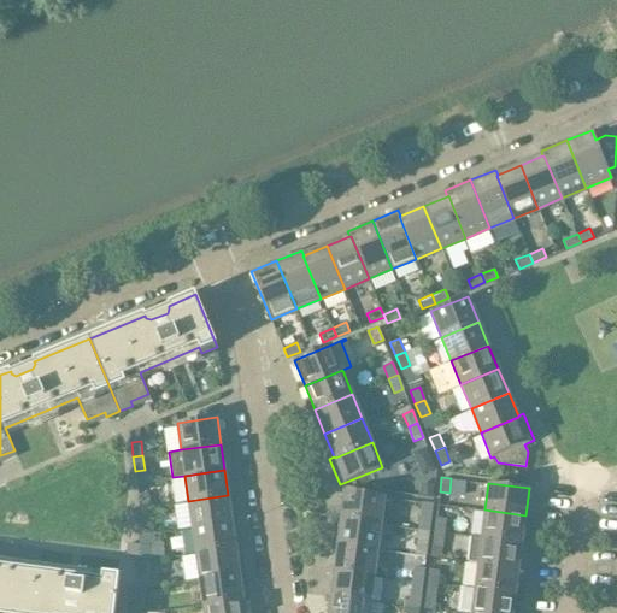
[(385,496),(345,491),(341,519),(381,524),(385,496)]
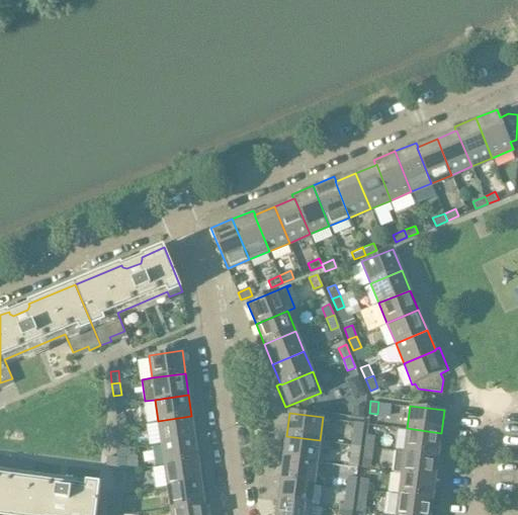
[(124,414),(116,415),(118,427),(126,425),(124,414)]
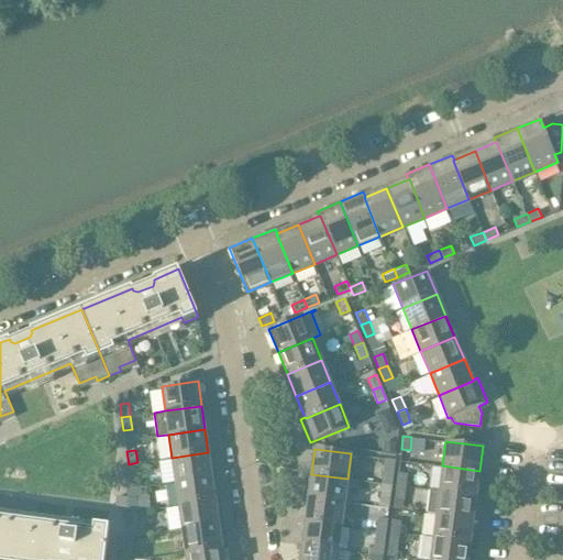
[(208,452),(172,458),(175,482),(211,476),(208,452)]
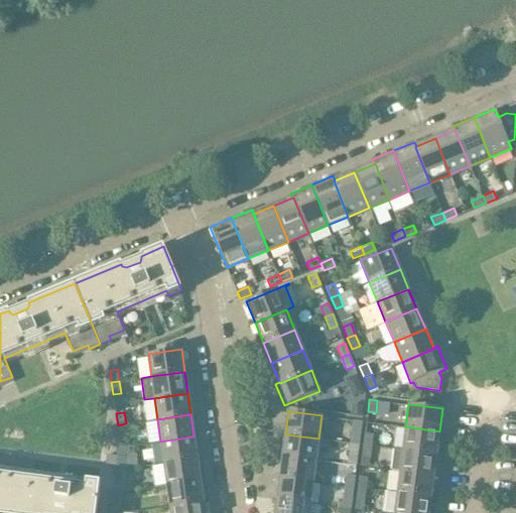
[(124,469),(126,456),(127,457),(129,445),(126,423),(118,425),(119,437),(118,447),(117,455),(116,466),(116,468),(124,469)]
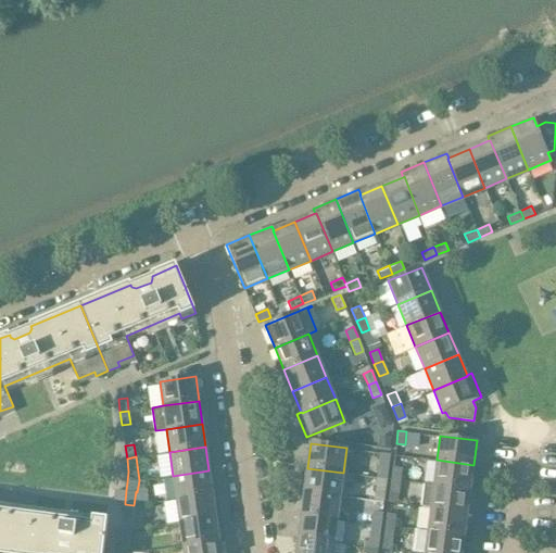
[(474,465),(437,460),(434,484),(470,488),(474,465)]
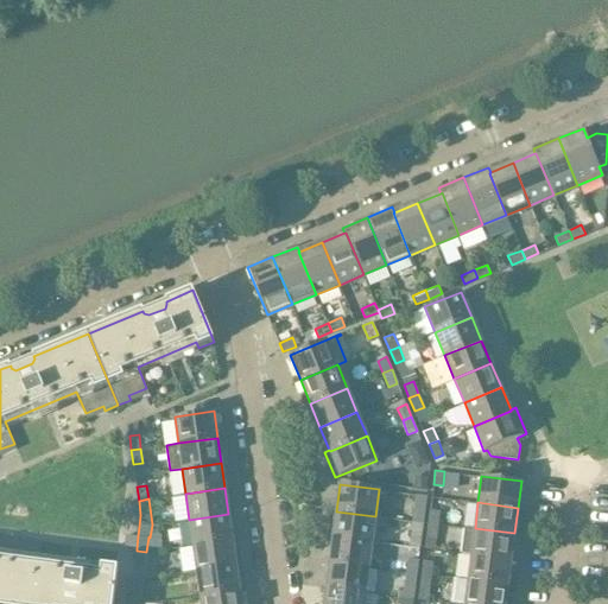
[(415,507),(412,521),(423,522),(424,508),(415,507)]
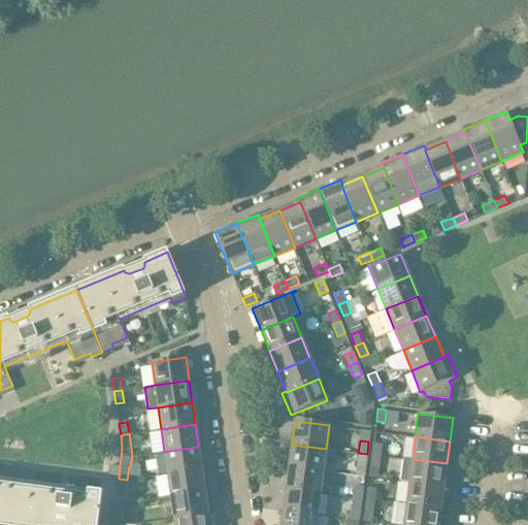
[(382,444),(373,443),(371,454),(380,455),(382,444)]
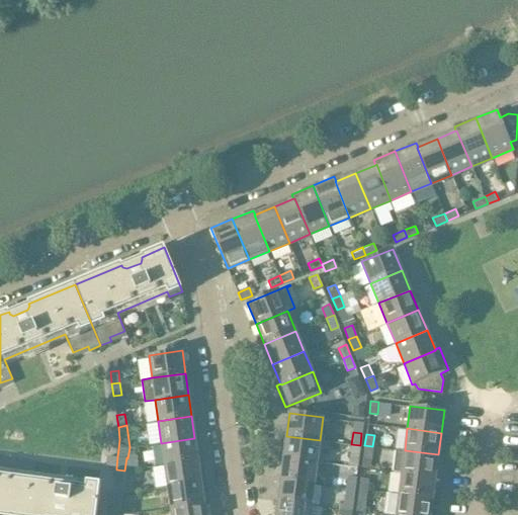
[(320,440),(286,436),(283,457),(317,461),(320,440)]
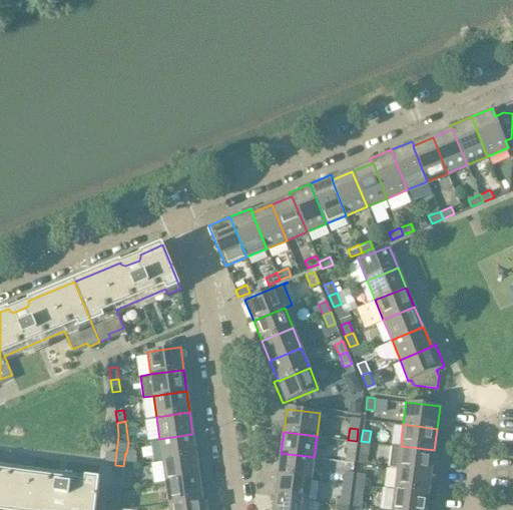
[(192,434),(159,439),(162,460),(196,455),(192,434)]
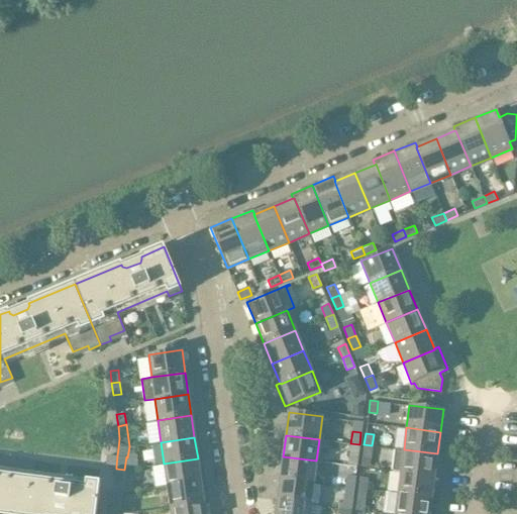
[(356,466),(359,444),(350,443),(349,455),(348,465),(356,466)]
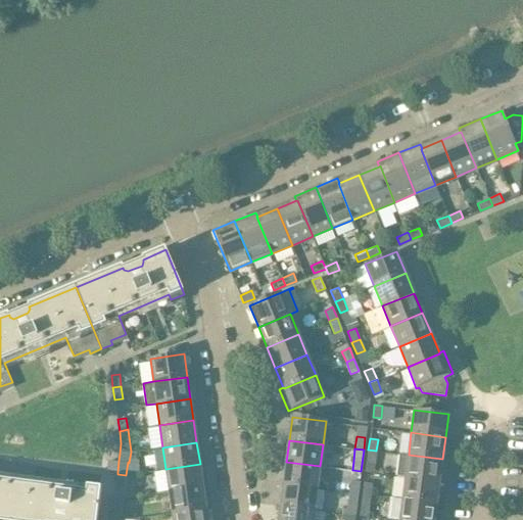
[(376,451),(368,450),(367,463),(375,464),(376,451)]
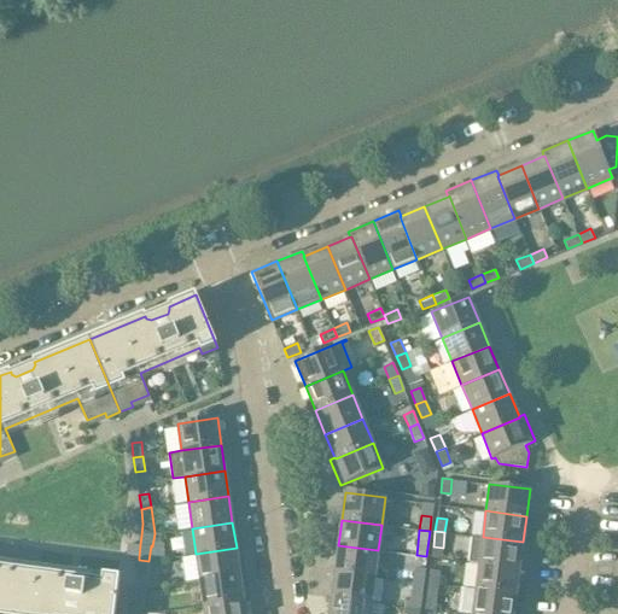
[(523,542),(483,537),(479,562),(519,568),(523,542)]
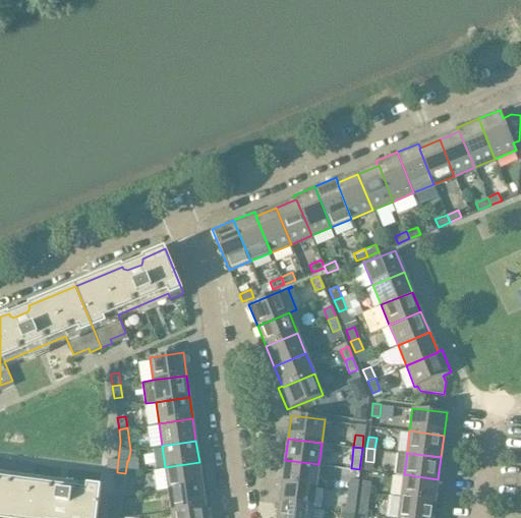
[(87,491),(33,483),(35,466),(16,464),(17,460),(0,458),(0,517),(97,517),(101,486),(87,485),(87,491)]
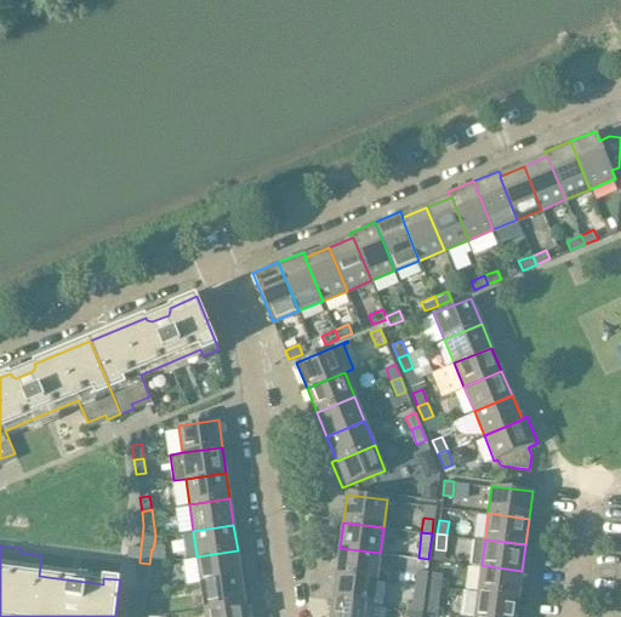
[(140,560),(141,547),(129,546),(127,558),(140,560)]
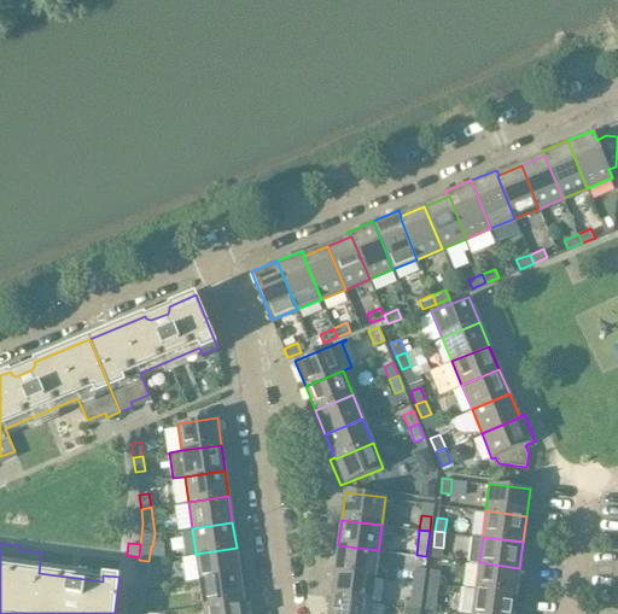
[(378,550),(338,545),(334,571),(375,577),(378,550)]
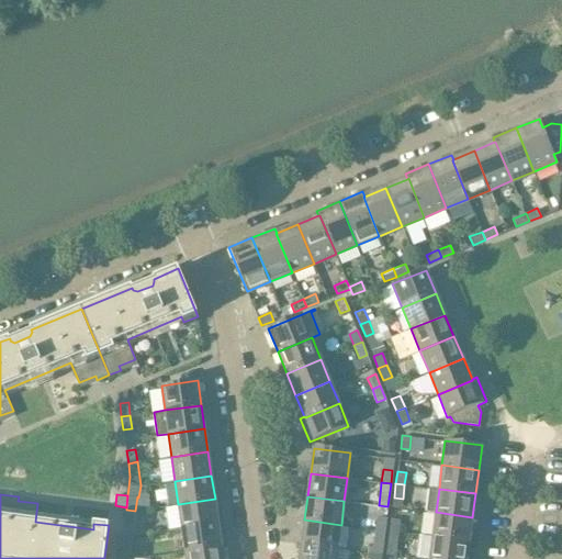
[(215,499),(178,504),(181,527),(218,523),(215,499)]
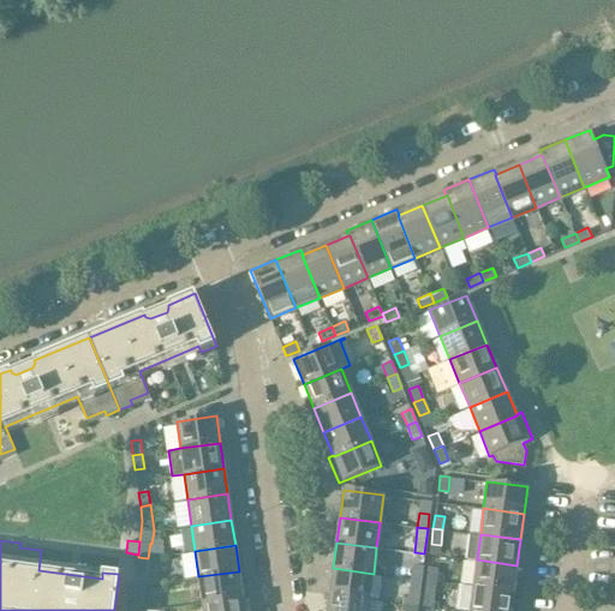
[(436,581),(437,568),(440,556),(429,555),(427,580),(436,581)]
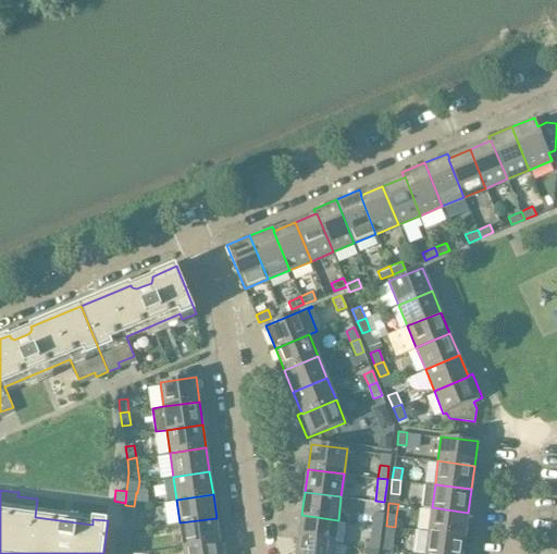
[(140,505),(134,506),(125,505),(122,528),(133,530),(143,528),(140,505)]
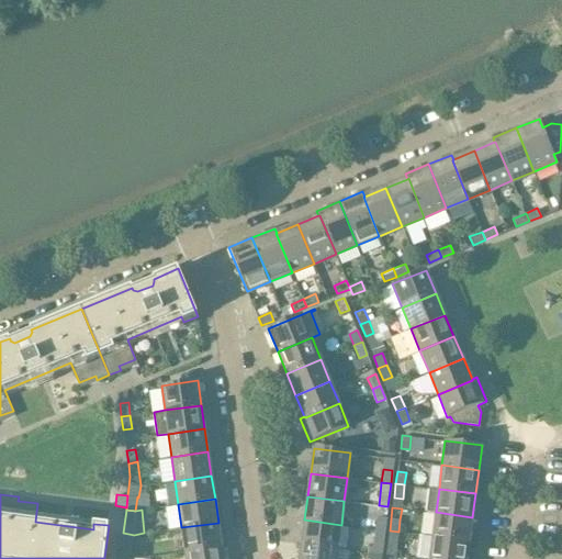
[(472,517),(436,512),(433,536),(469,540),(472,517)]
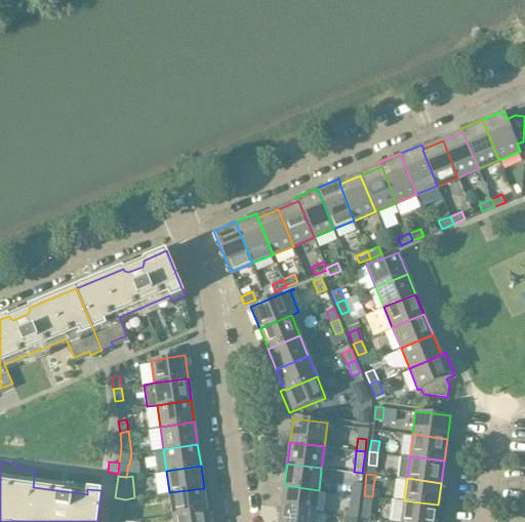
[(352,482),(351,494),(359,495),(361,483),(352,482)]
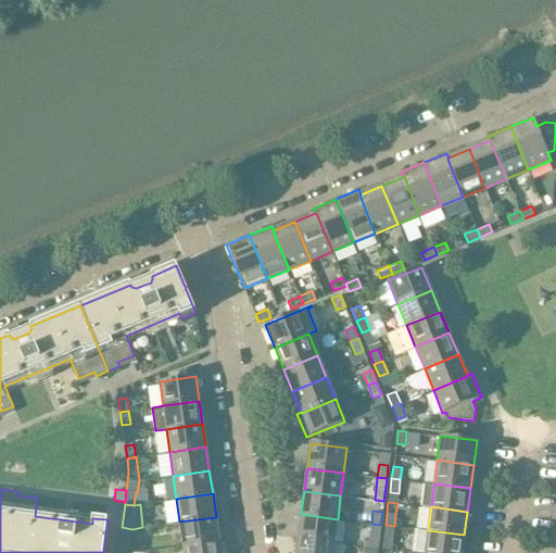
[(338,519),(301,514),(298,538),(335,542),(338,519)]
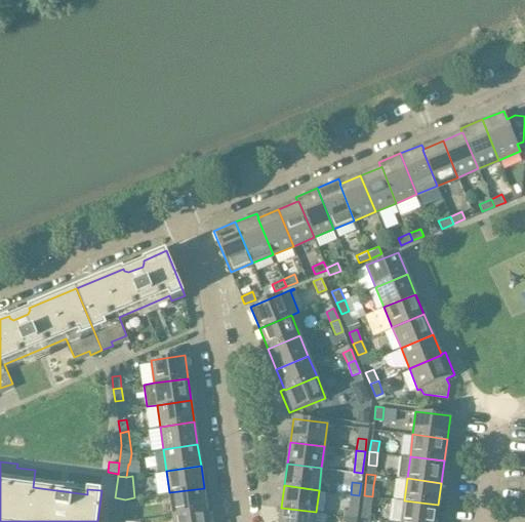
[(204,488),(169,492),(172,515),(207,510),(204,488)]
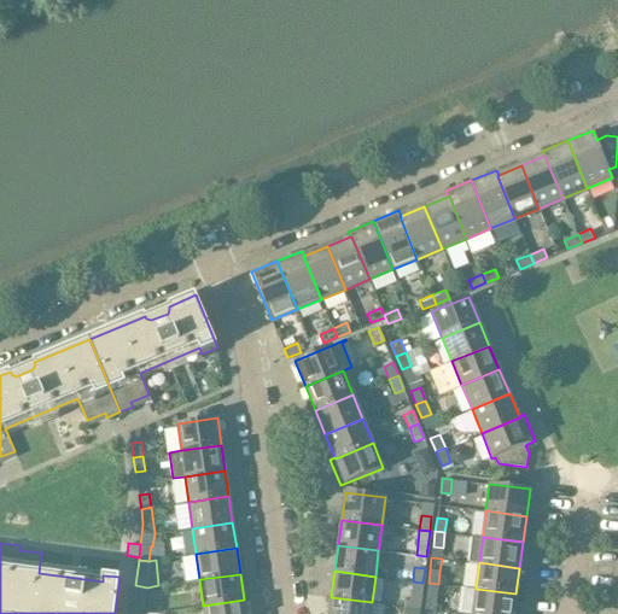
[(419,608),(423,583),(413,582),(410,601),(404,600),(403,606),(419,608)]
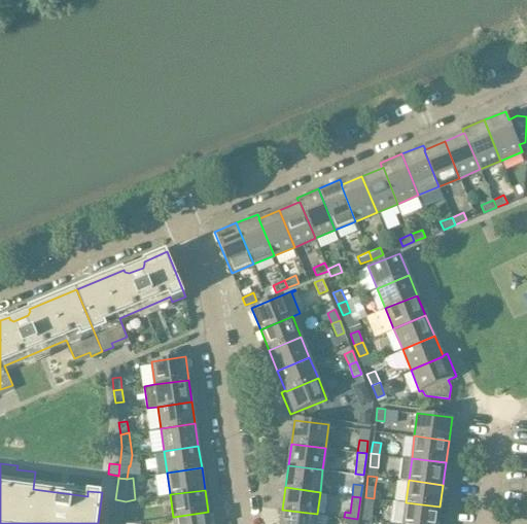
[(374,498),(365,497),(363,510),(372,512),(374,498)]
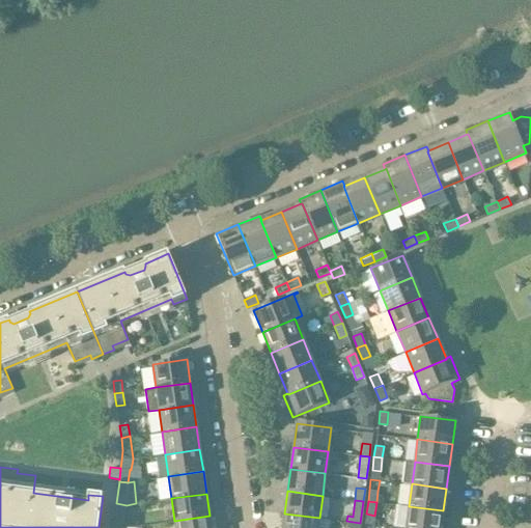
[(441,527),(443,510),(409,506),(406,527),(441,527)]
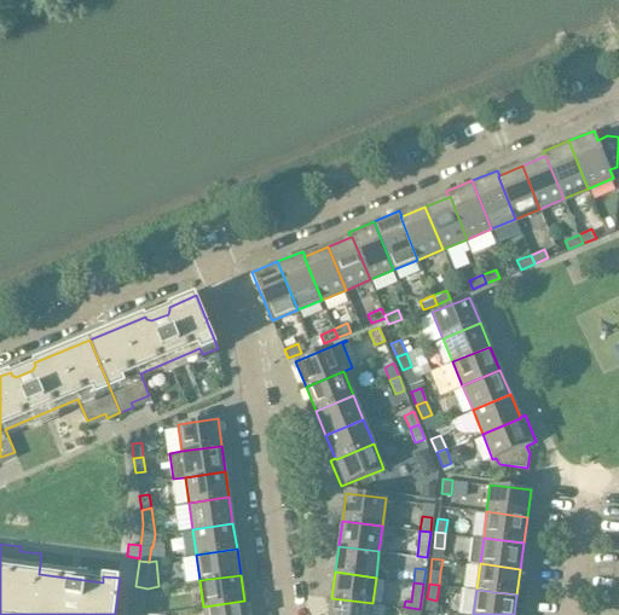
[(145,599),(134,598),(133,611),(143,613),(145,599)]
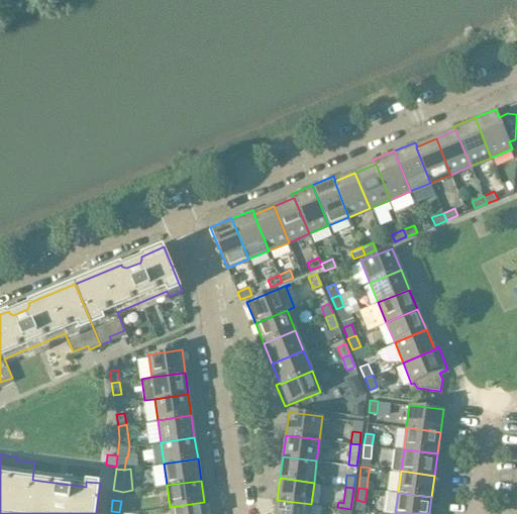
[(309,513),(311,504),(277,500),(275,513),(309,513)]
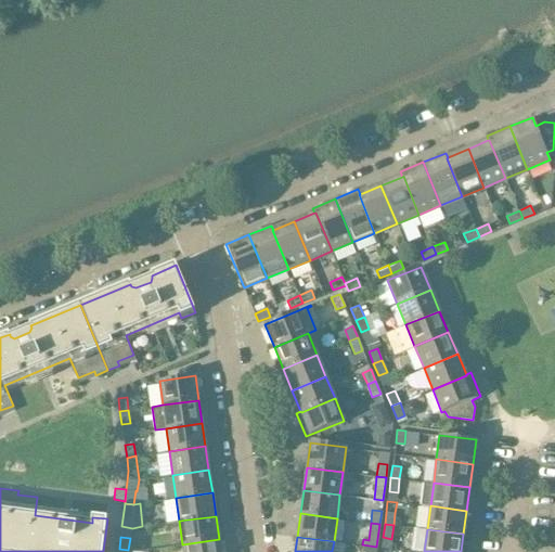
[(220,551),(219,539),(182,544),(183,551),(220,551)]
